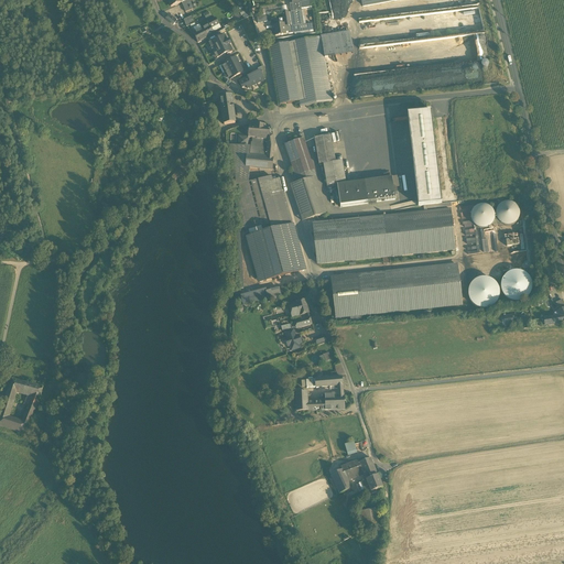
[(182,4),(185,12),(193,10),(190,1),(182,4)]
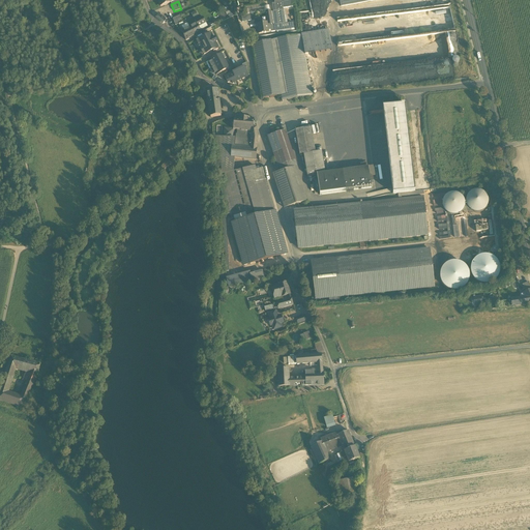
[(256,15),(265,12),(269,11),(269,7),(264,7),(248,10),(244,11),(245,17),(249,16),(256,15)]
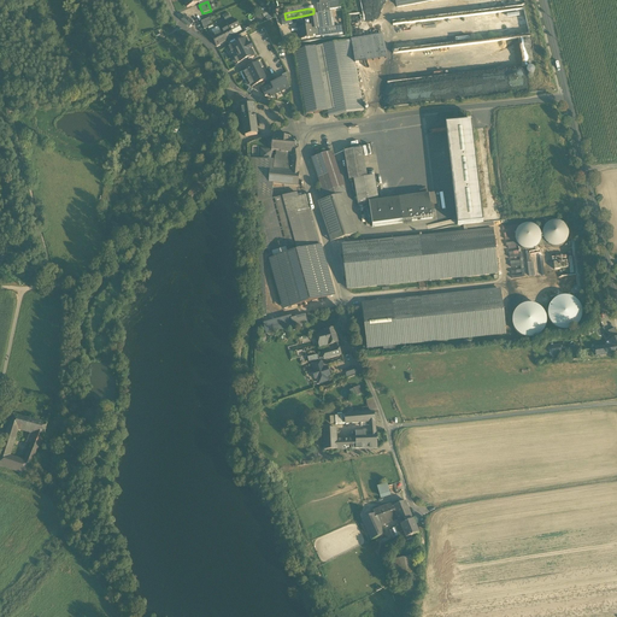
[(317,30),(313,13),(309,15),(311,28),(312,33),(313,37),(316,36),(316,39),(322,37),(322,35),(322,31),(321,31),(318,31),(316,31),(316,30),(317,30)]
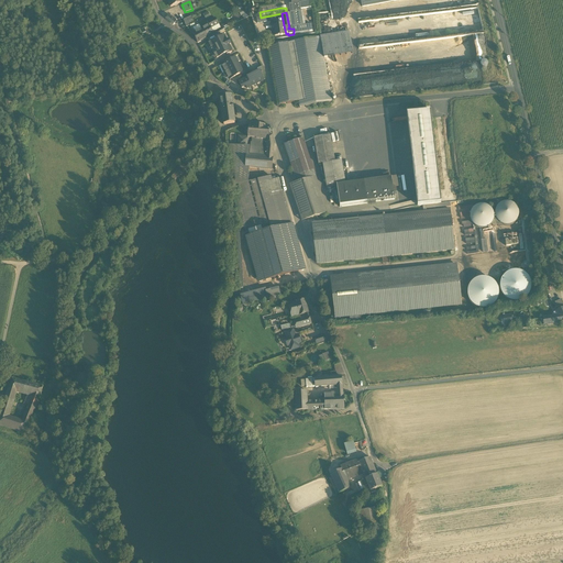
[(173,25),(175,23),(176,21),(168,15),(165,19),(173,25)]
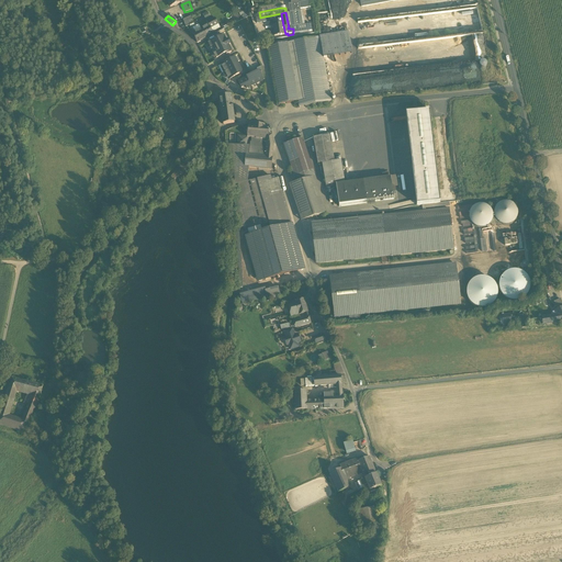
[(208,25),(209,25),(211,30),(218,25),(215,19),(206,22),(208,25)]
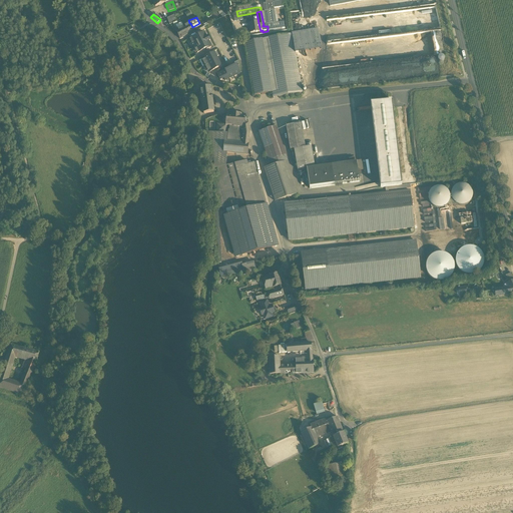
[(343,41),(366,37),(364,26),(367,26),(366,24),(364,25),(364,21),(341,25),(341,30),(339,30),(340,35),(337,35),(337,39),(343,38),(343,41)]
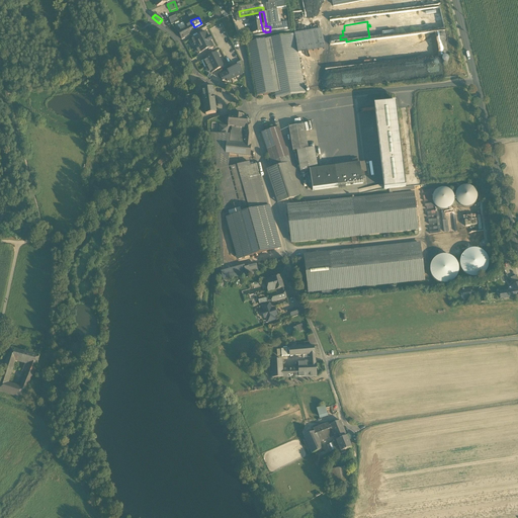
[(191,23),(185,26),(187,29),(188,28),(189,31),(190,30),(192,34),(197,31),(196,30),(194,27),(192,23),(191,23)]
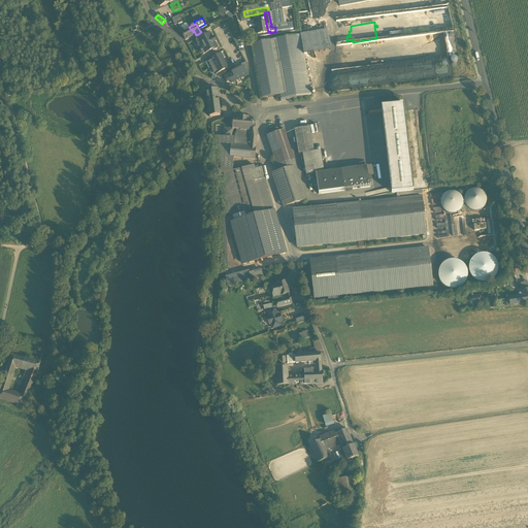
[(256,25),(258,35),(268,34),(268,32),(267,28),(266,24),(266,25),(262,25),(262,24),(256,25)]
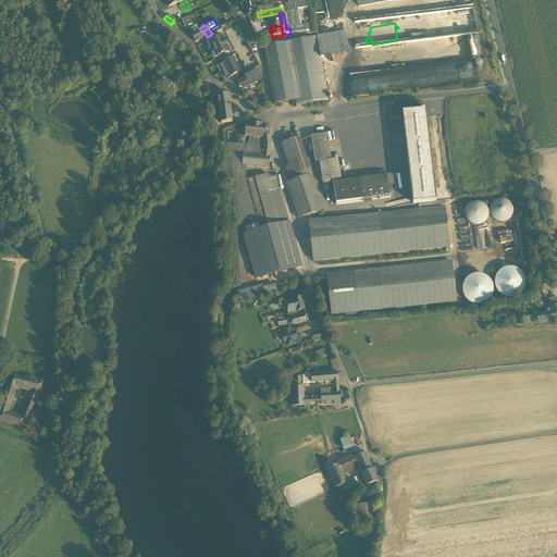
[(206,38),(207,37),(205,33),(203,34),(202,31),(201,32),(199,28),(193,32),(190,33),(195,42),(206,38)]
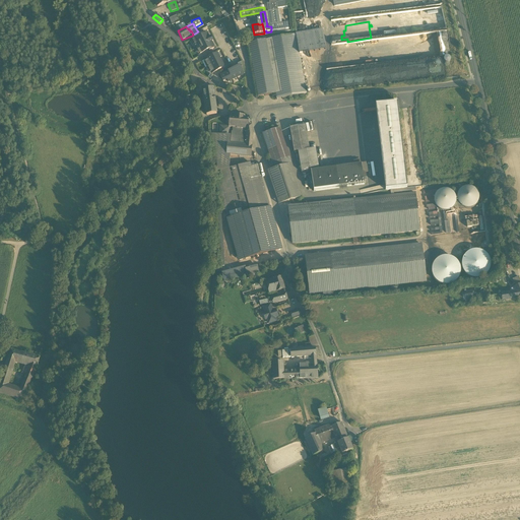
[(322,30),(296,35),(300,55),(326,50),(322,31),(322,30)]
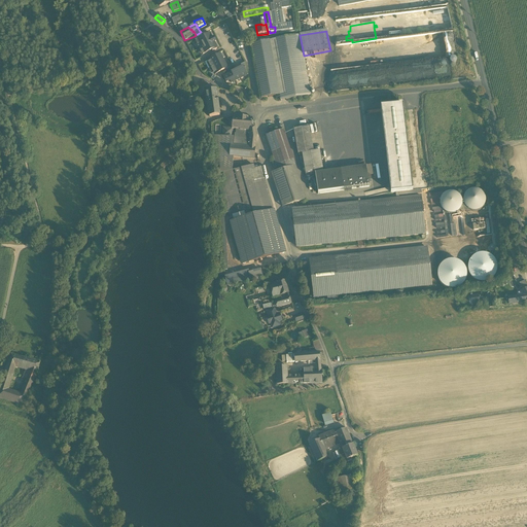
[(198,44),(197,45),(200,53),(201,51),(203,56),(212,50),(212,51),(216,50),(215,49),(217,48),(214,43),(215,42),(214,39),(212,39),(209,34),(208,34),(204,36),(205,37),(196,41),(198,44)]
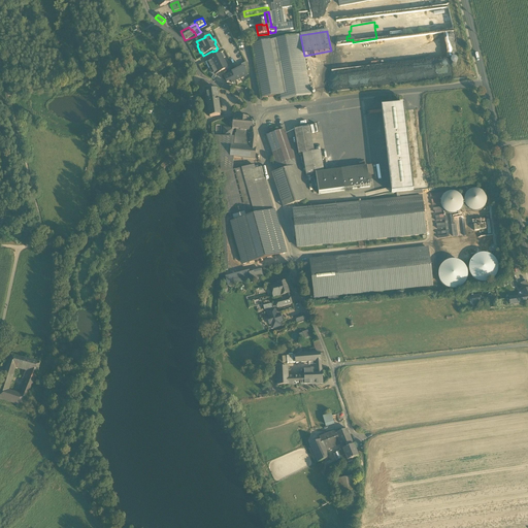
[(311,96),(304,56),(300,35),(270,41),(279,96),(281,102),(311,96)]
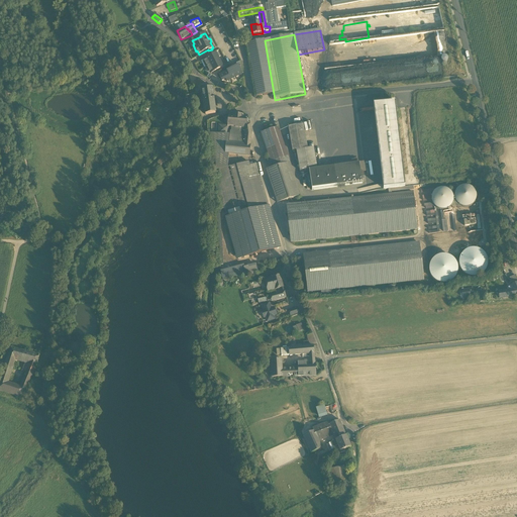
[(428,39),(411,41),(411,46),(410,47),(410,50),(412,49),(413,56),(414,56),(414,58),(424,57),(424,52),(427,52),(427,50),(430,49),(430,45),(434,45),(433,39),(428,39)]
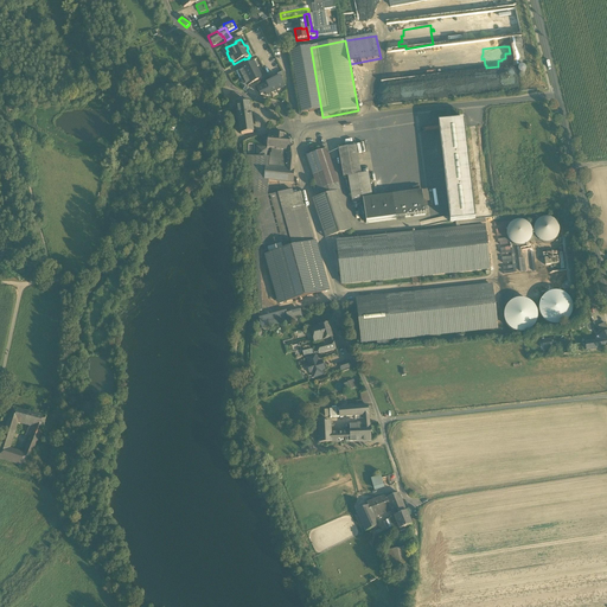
[(301,114),(321,110),(311,48),(289,51),(301,114)]
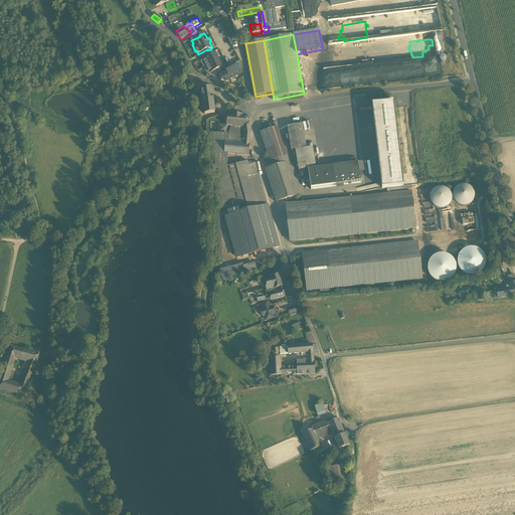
[(204,61),(206,66),(218,60),(217,57),(215,53),(203,59),(204,61)]
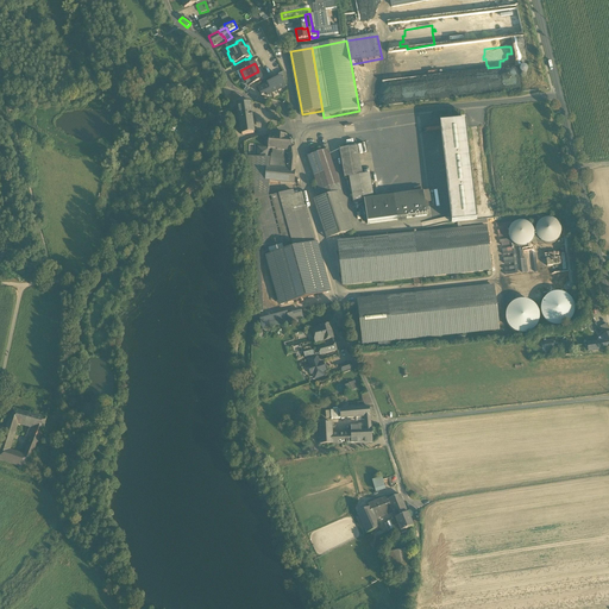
[(196,73),(194,68),(184,73),(188,77),(196,73)]
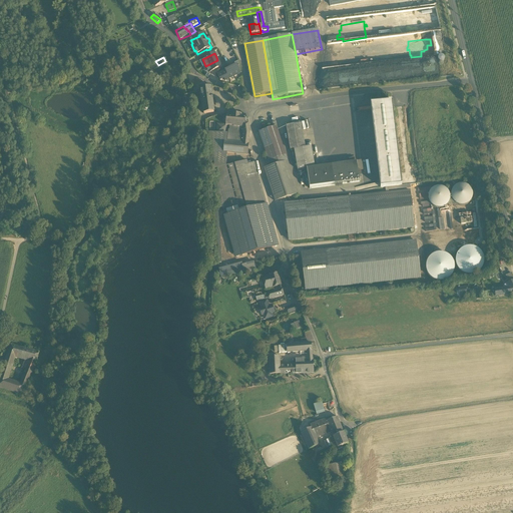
[(217,60),(205,66),(208,71),(209,73),(220,67),(218,63),(217,60)]
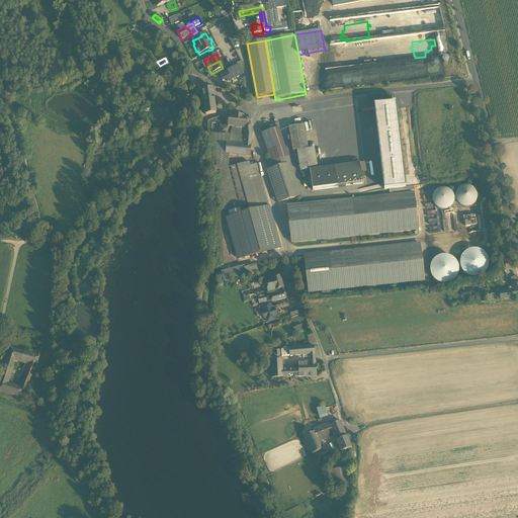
[(228,82),(243,74),(239,66),(238,67),(220,76),(223,81),(226,80),(228,82)]
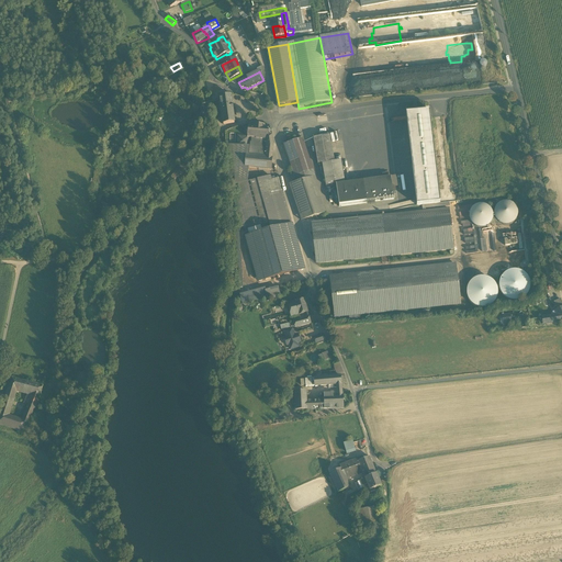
[(231,96),(227,97),(220,98),(220,99),(223,111),(222,111),(224,125),(234,123),(231,96)]
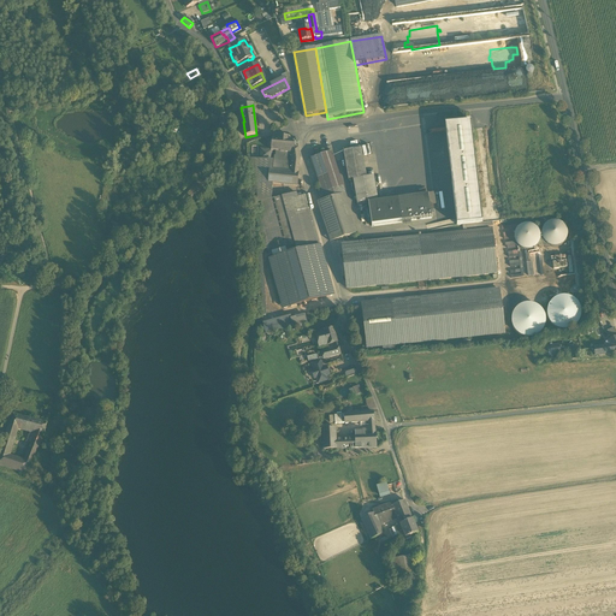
[(445,125),(456,225),(483,223),(483,220),(471,122),(445,125)]
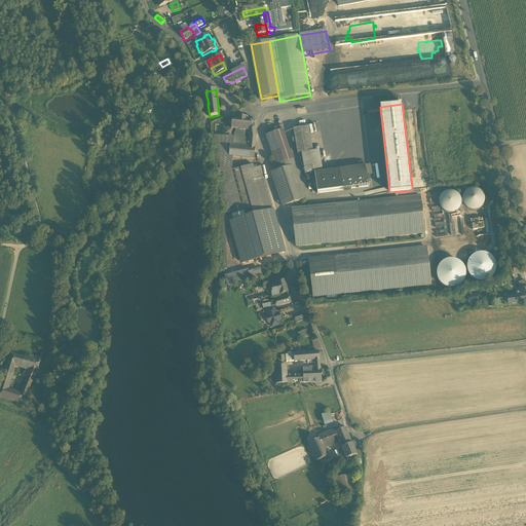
[(232,116),(231,128),(231,129),(232,129),(235,129),(235,130),(250,132),(250,133),(255,132),(254,121),(252,121),(252,118),(232,116)]
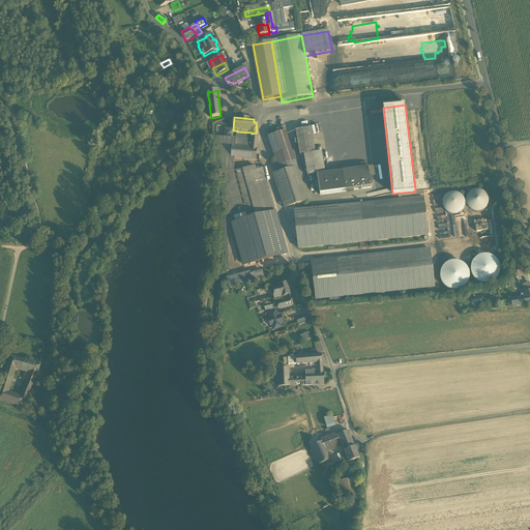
[(299,155),(303,154),(315,152),(311,128),(295,130),(299,155)]
